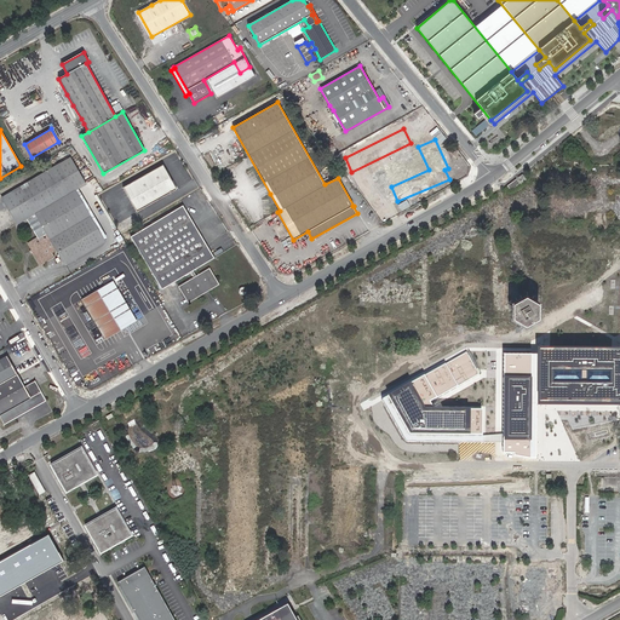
[(72,158),(45,173),(59,200),(76,190),(86,184),(72,158)]
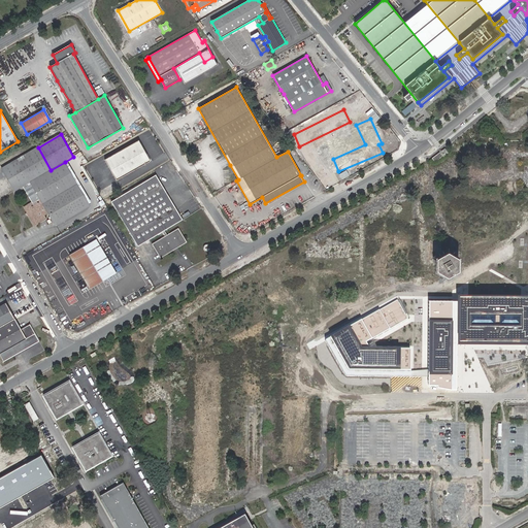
[(342,139),(330,144),(332,151),(344,145),(342,139)]
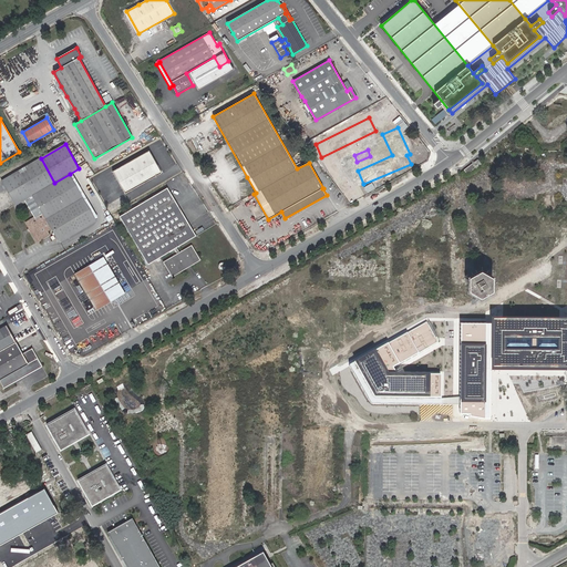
[(148,152),(113,172),(125,194),(162,174),(148,152)]
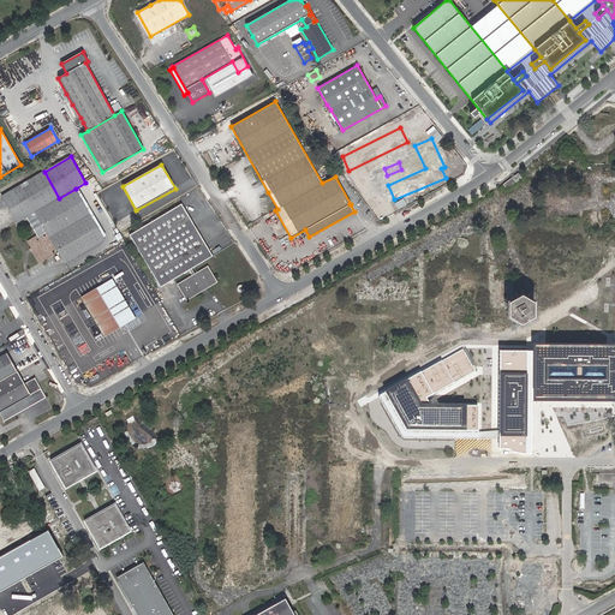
[(45,172),(3,196),(18,222),(28,216),(40,236),(29,242),(41,262),(53,255),(48,248),(54,244),(65,263),(106,240),(76,189),(59,198),(45,172)]
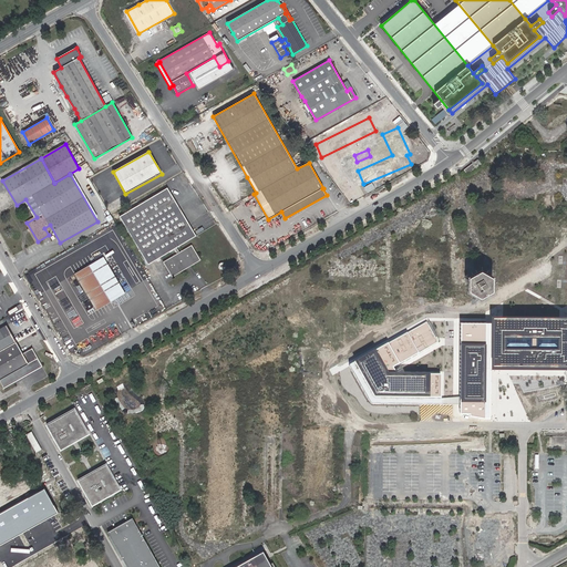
[(178,206),(175,199),(167,188),(120,216),(148,265),(174,249),(177,254),(165,261),(167,266),(166,267),(168,271),(171,270),(173,275),(185,267),(186,268),(192,266),(191,264),(197,259),(193,251),(195,250),(192,245),(179,253),(176,247),(196,236),(178,206)]
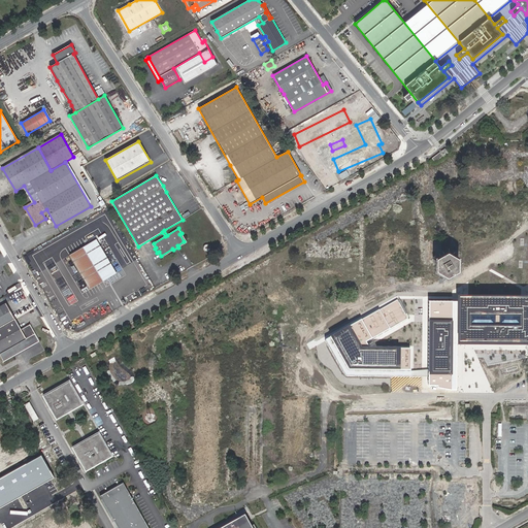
[(187,242),(182,233),(179,234),(184,241),(177,245),(178,248),(187,242)]
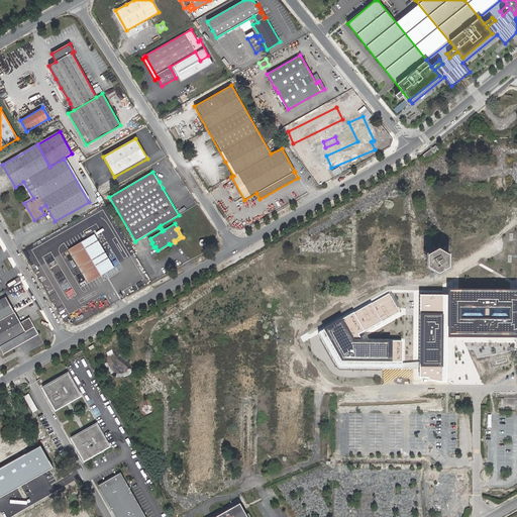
[(69,249),(88,283),(114,268),(95,234),(69,249)]
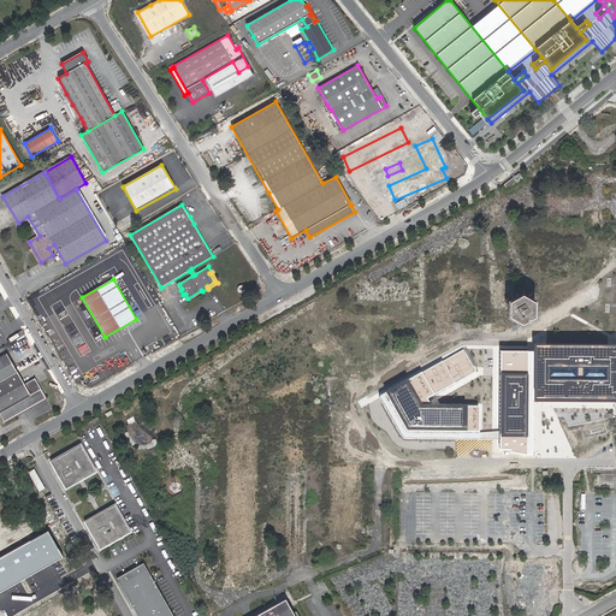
[(188,301),(202,291),(201,290),(188,298),(185,294),(183,295),(188,301)]
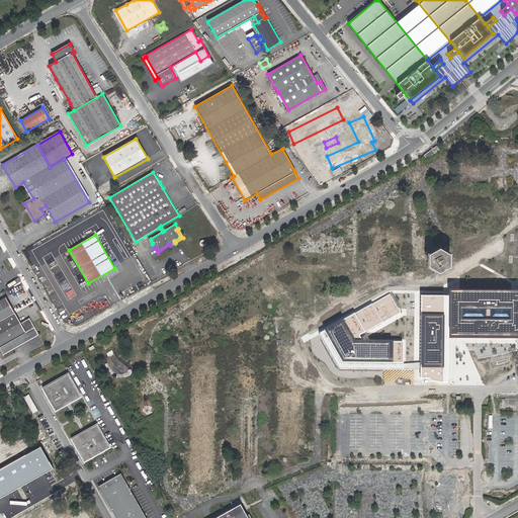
[(50,269),(57,267),(53,255),(46,257),(50,269)]
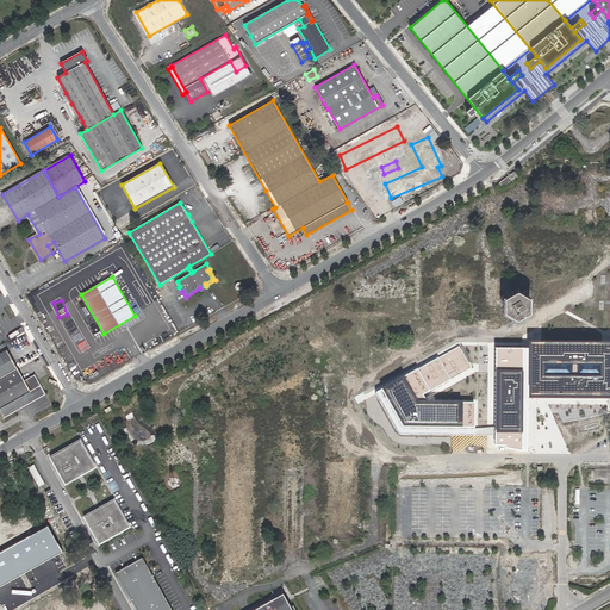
[(609,398),(609,341),(528,341),(528,347),(527,397),(609,398)]
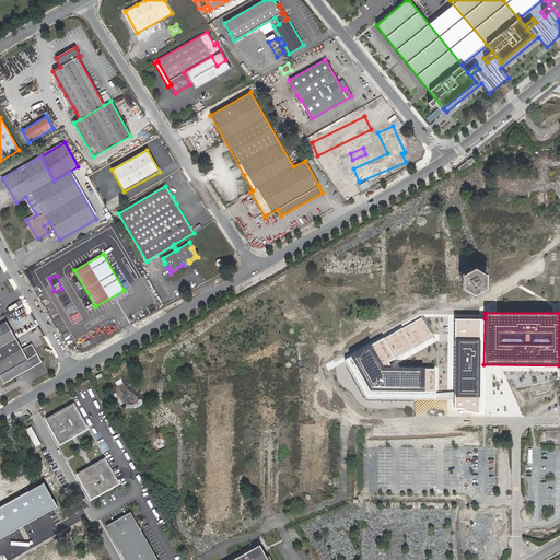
[(422,317),(349,358),(370,394),(436,395),(436,371),(393,371),(389,365),(434,339),(422,317)]
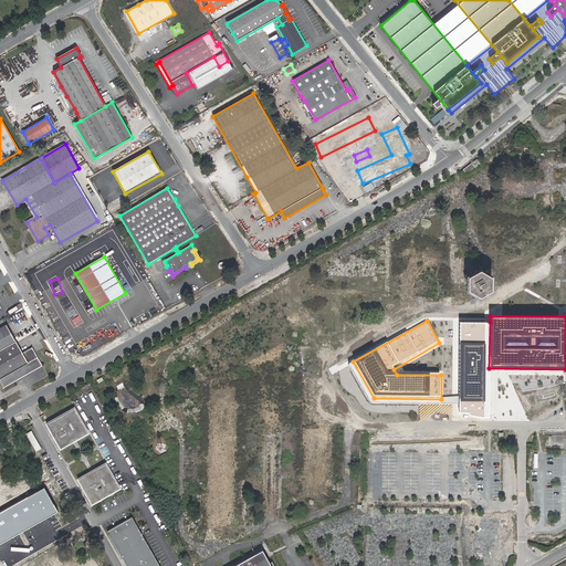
[(490,322),(460,322),(459,411),(469,411),(469,413),(484,417),(489,417),(489,371),(489,368),(490,322)]
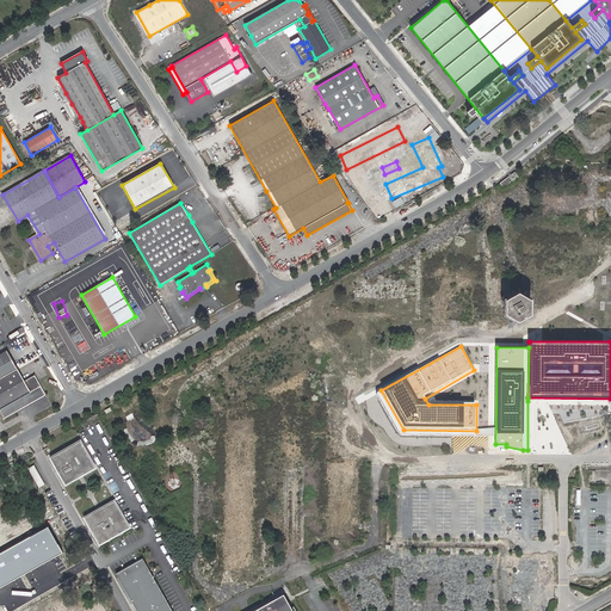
[(22,406),(23,407),(45,395),(35,376),(24,381),(6,350),(0,353),(0,411),(4,418),(17,411),(16,409),(22,406)]
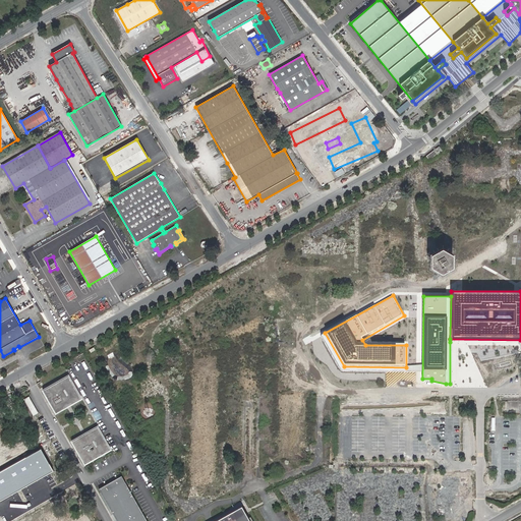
[(69,375),(43,390),(56,413),(81,399),(69,375)]
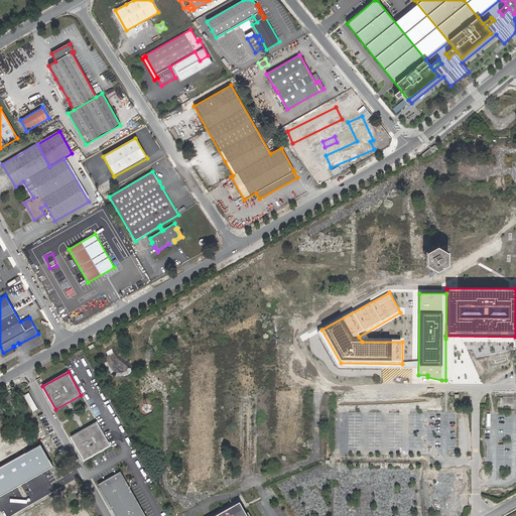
[(28,393),(23,396),(33,412),(37,410),(28,393)]
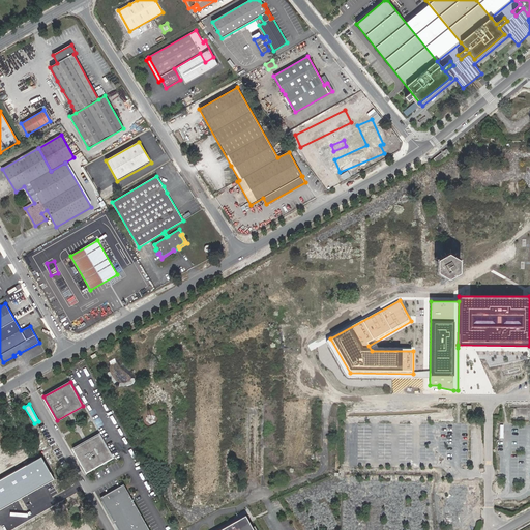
[(355,450),(355,416),(348,416),(347,450),(355,450)]
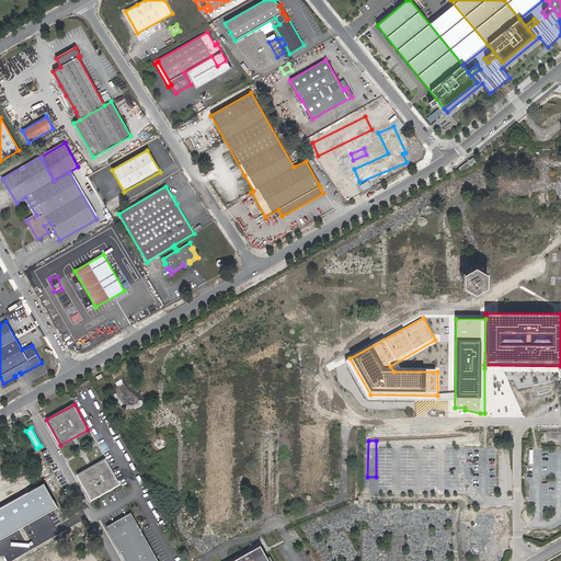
[(105,459),(78,476),(91,500),(119,484),(105,459)]
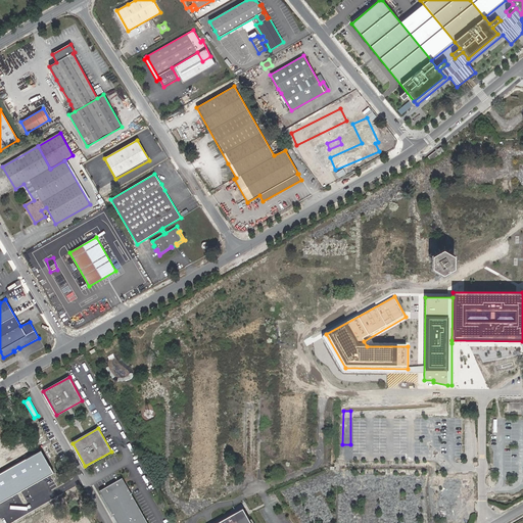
[(41,450),(0,473),(0,503),(54,473),(41,450)]
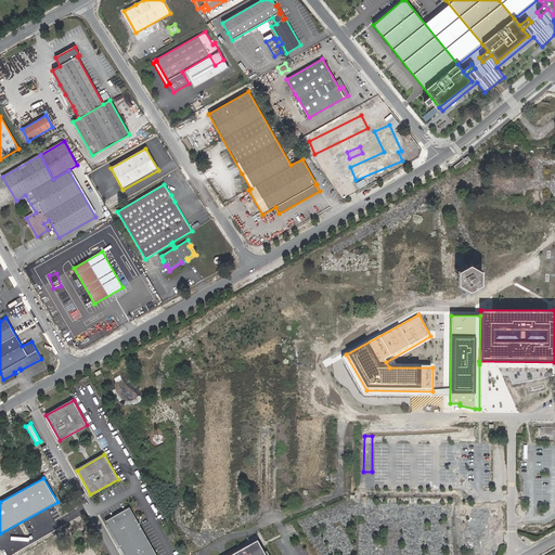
[(157,554),(130,507),(105,521),(125,554),(157,554)]
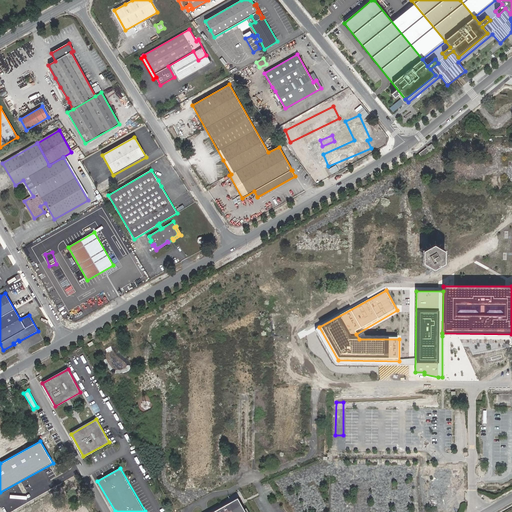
[(212,511),(245,511),(237,498),(212,511)]
